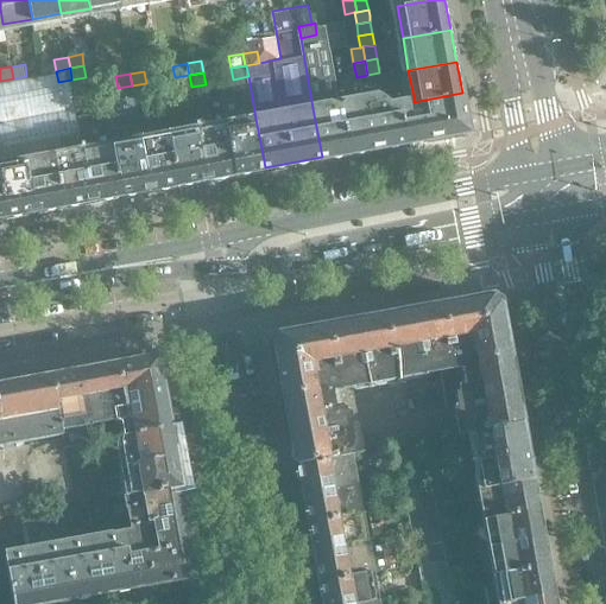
[(191,87),(189,75),(175,77),(177,89),(191,87)]
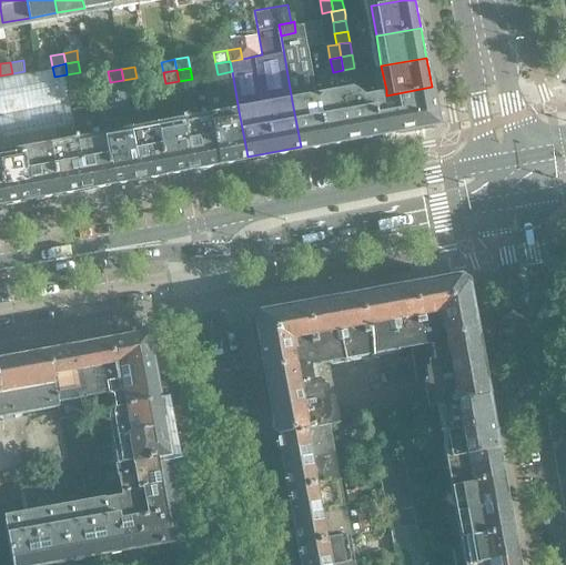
[(13,84),(12,73),(0,76),(0,83),(1,87),(13,84)]
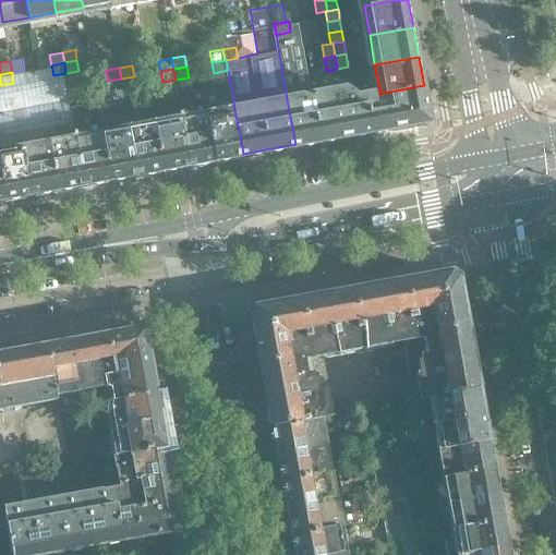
[(136,87),(134,76),(121,79),(123,89),(136,87)]
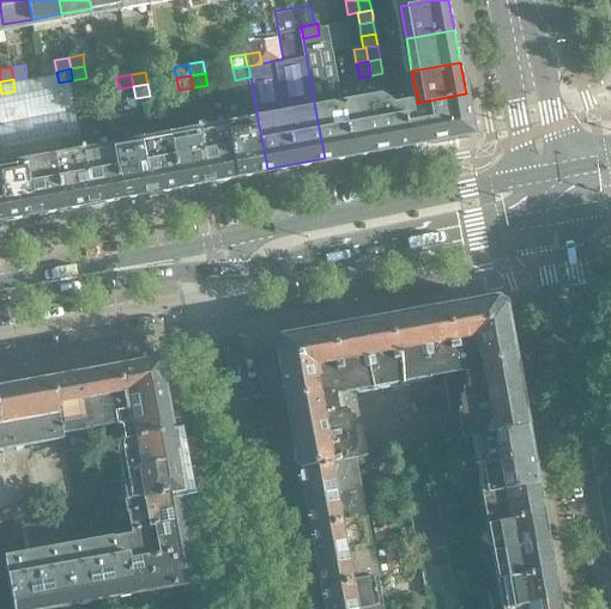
[(135,98),(133,86),(119,89),(121,101),(135,98)]
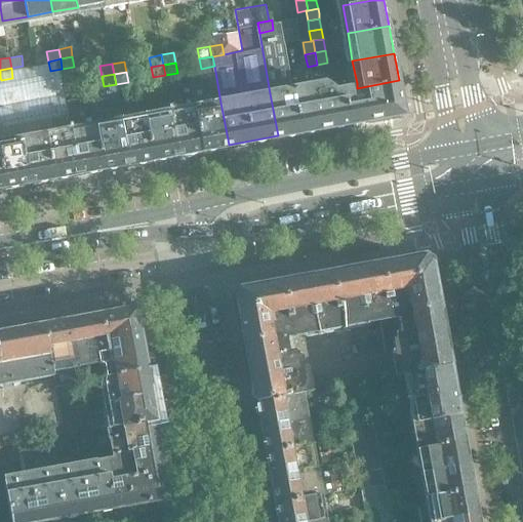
[(56,176),(48,133),(38,78),(13,82),(24,138),(32,181),(56,176)]
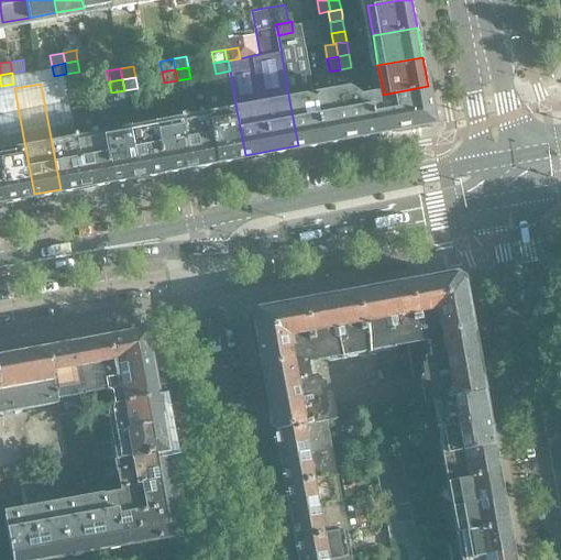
[(433,121),(428,86),(383,95),(383,89),(371,91),(377,131),(433,121)]
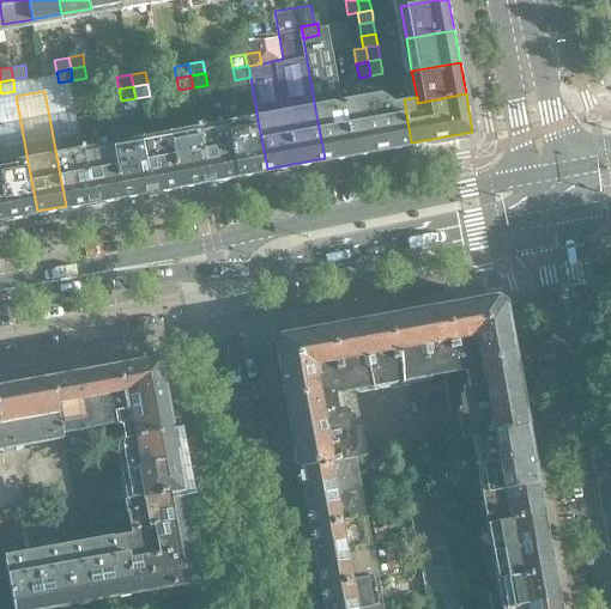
[(411,142),(404,99),(393,102),(386,96),(374,98),(382,148),(411,142)]
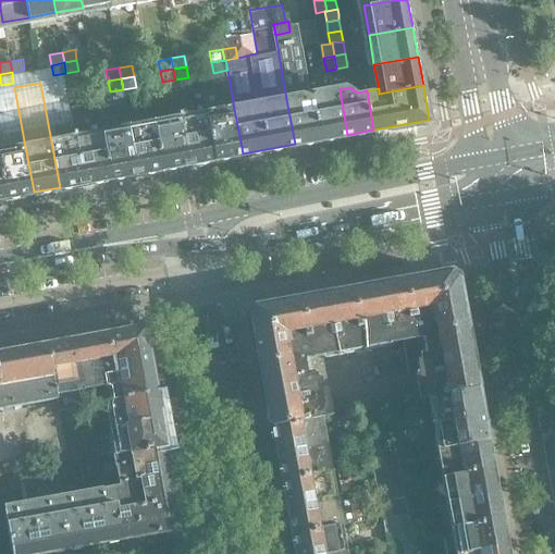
[(347,135),(340,89),(312,95),(321,139),(347,135)]
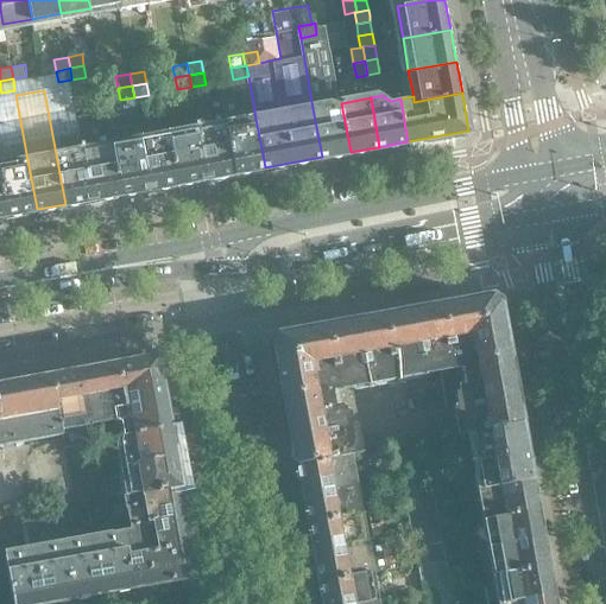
[(351,152),(341,103),(313,108),(322,157),(351,152)]
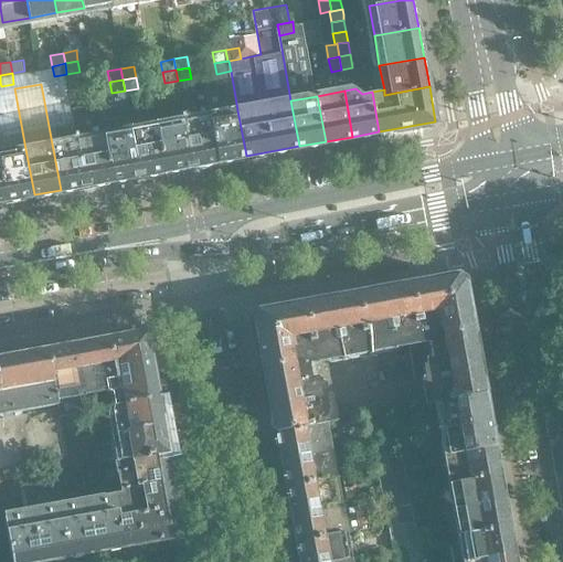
[(167,170),(158,125),(153,98),(127,103),(131,129),(140,176),(167,170)]
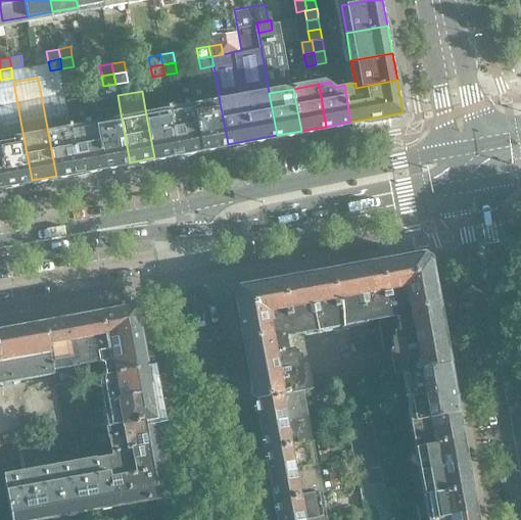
[(228,144),(220,102),(195,106),(203,148),(228,144)]
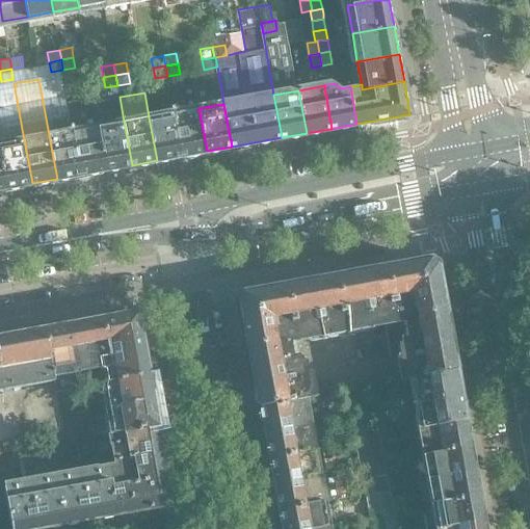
[(207,151),(199,108),(174,112),(182,156),(207,151)]
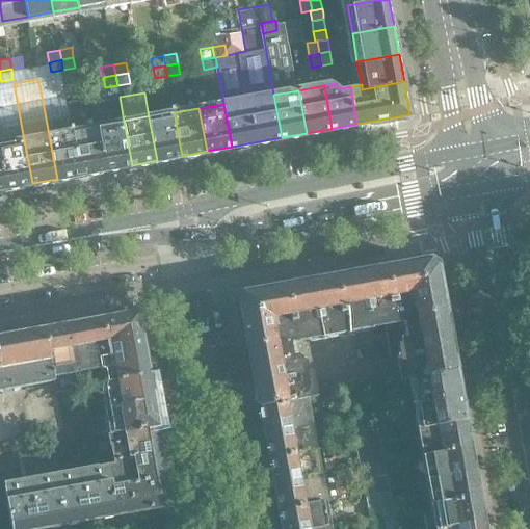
[(182,156),(174,112),(149,117),(157,160),(182,156)]
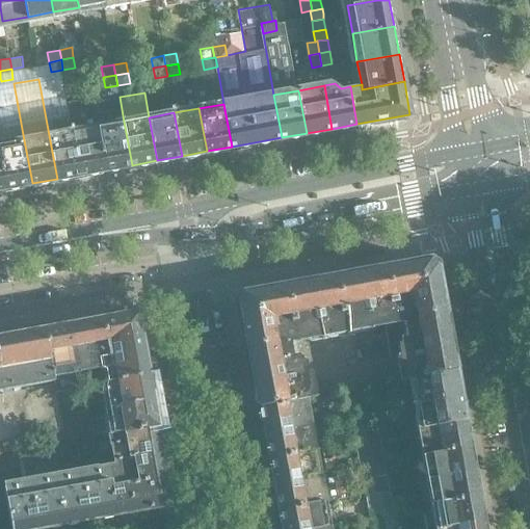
[(132,165),(124,122),(99,127),(107,169),(132,165)]
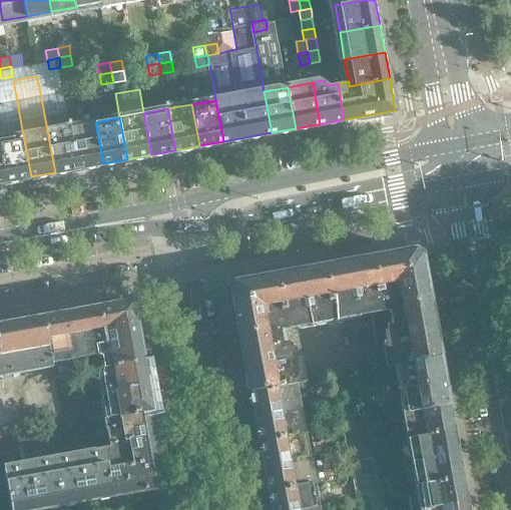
[(103,163),(95,122),(71,126),(79,167),(103,163)]
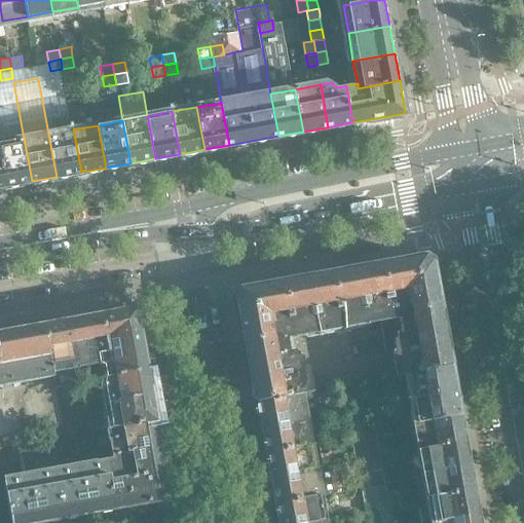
[(81,172),(73,129),(48,134),(57,177),(81,172)]
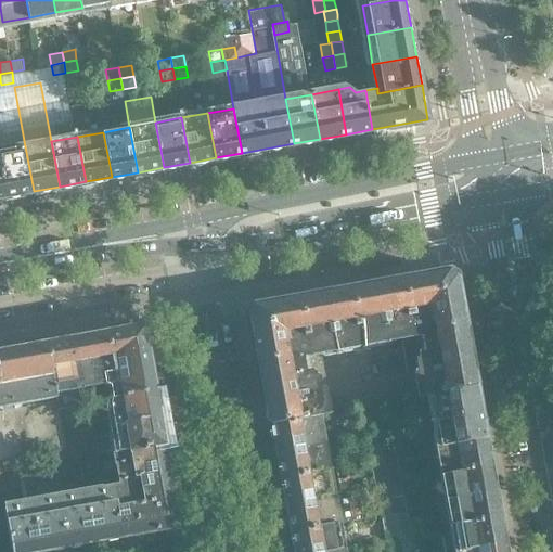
[(34,191),(25,146),(0,150),(0,156),(7,195),(34,191)]
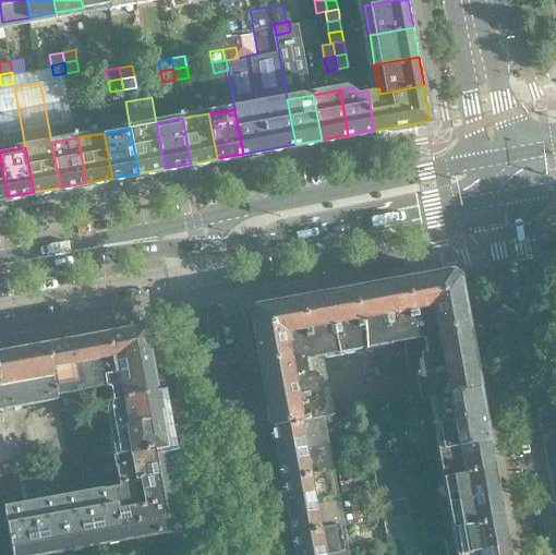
[(479,387),(463,302),(458,275),(452,270),(256,306),(252,313),(268,398),(321,388),(318,377),(315,378),(313,371),(309,371),(305,353),(405,335),(409,362),(422,360),(423,369),(420,370),(423,387),(414,388),(415,399),(433,396),(479,387)]
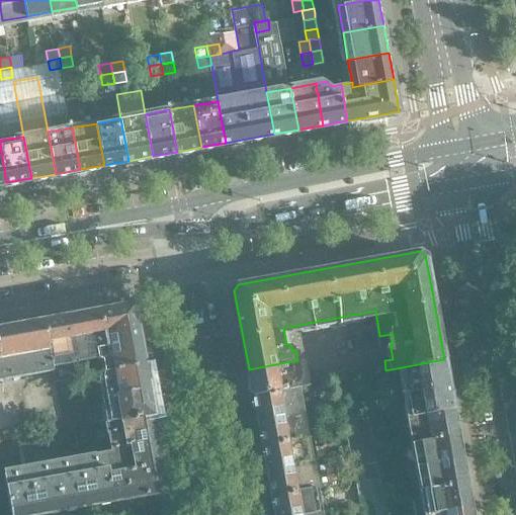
[(145,363),(140,334),(134,304),(45,320),(56,379),(76,375),(86,373),(104,370),(145,363)]
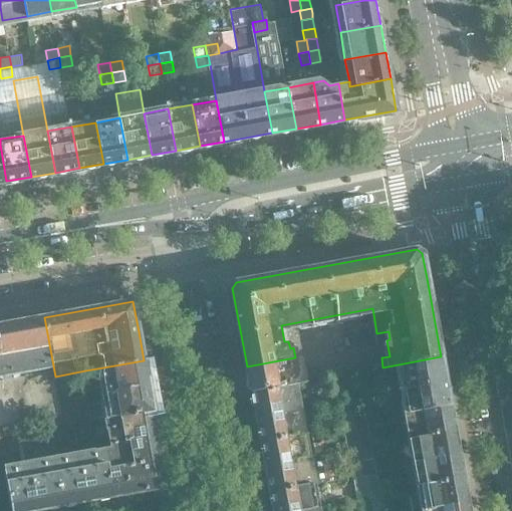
[(55,376),(44,317),(0,324),(0,392),(56,382),(55,376)]
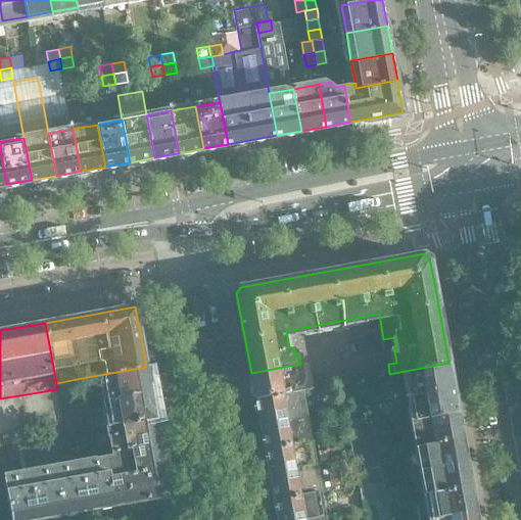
[(317,387),(315,378),(306,379),(303,363),(300,364),(251,373),(252,383),(250,386),(251,393),(255,395),(255,398),(298,390),(317,387)]
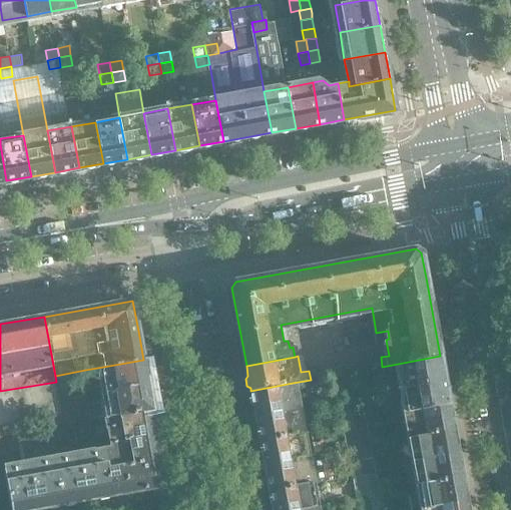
[(445,380),(440,356),(398,364),(406,403),(418,400),(416,385),(445,380)]
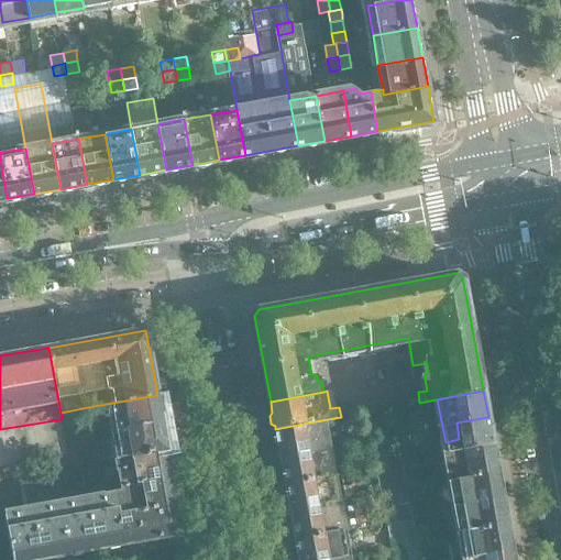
[(165,434),(163,421),(157,395),(113,403),(123,457),(167,449),(166,445),(169,442),(168,435),(165,434)]
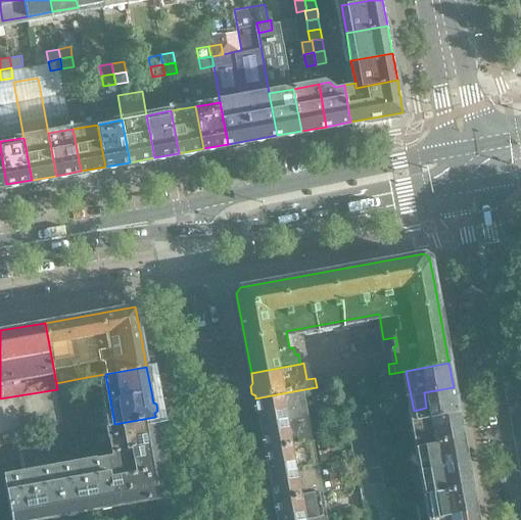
[(89,386),(87,377),(77,379),(79,388),(89,386)]
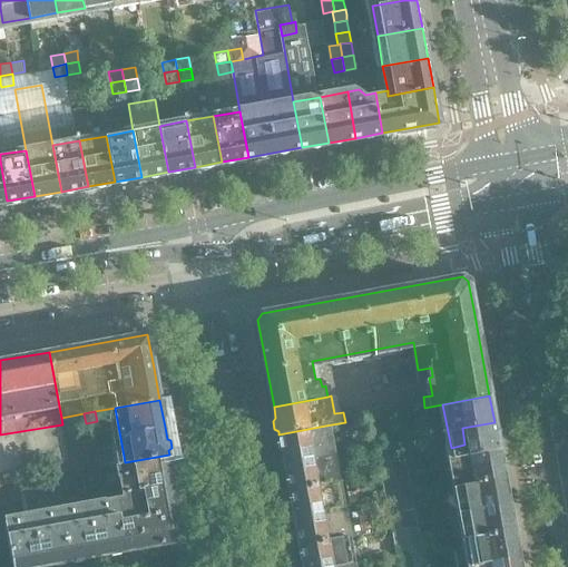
[(402,439),(398,413),(384,416),(389,441),(402,439)]
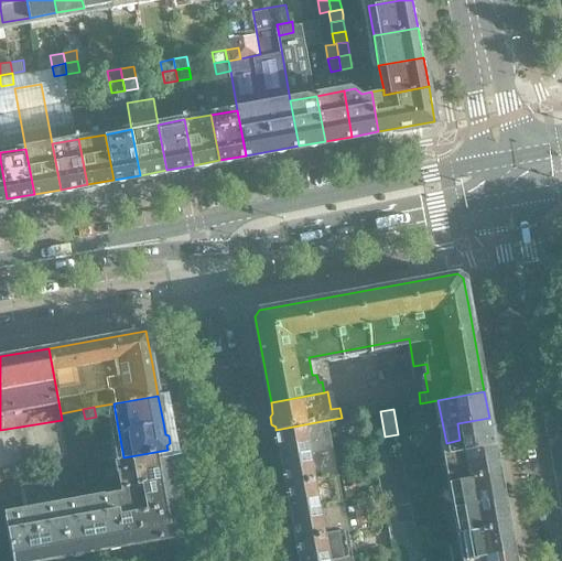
[(385,437),(380,411),(367,413),(373,439),(385,437)]
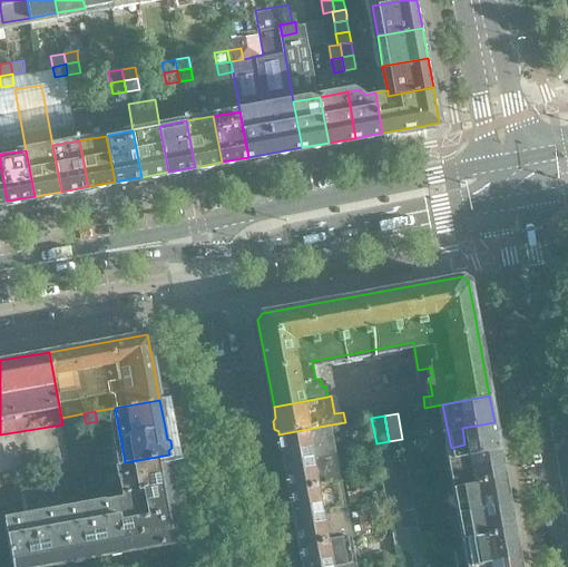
[(499,449),(495,422),(462,428),(464,445),(451,448),(452,458),(499,449)]
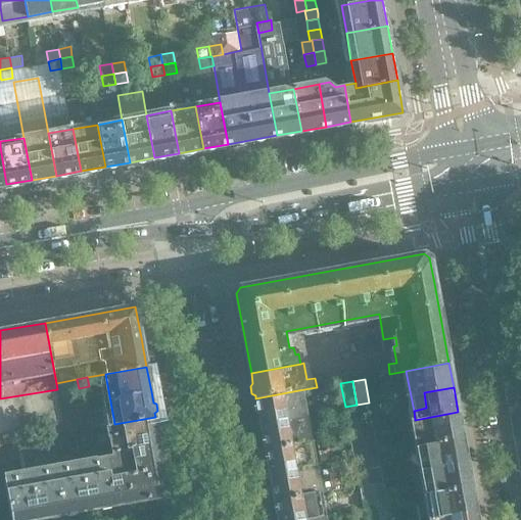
[(0,432),(63,421),(57,389),(0,398),(0,432)]
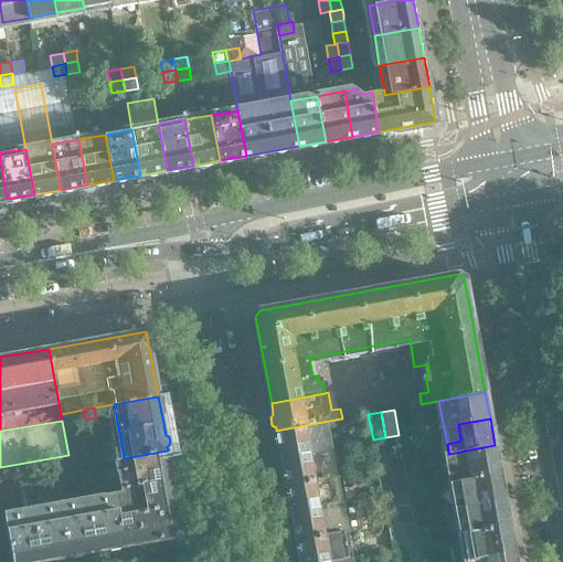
[(327,448),(322,422),(276,431),(277,434),(275,436),(276,443),(279,445),(282,457),(327,448)]
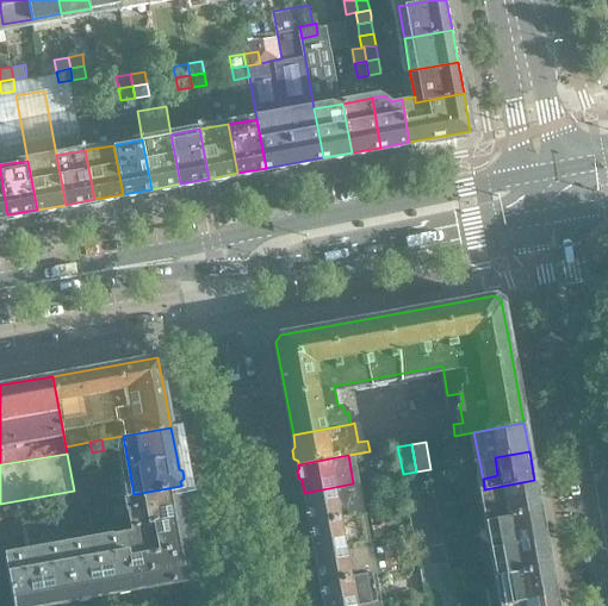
[(436,498),(430,469),(416,472),(422,501),(436,498)]
